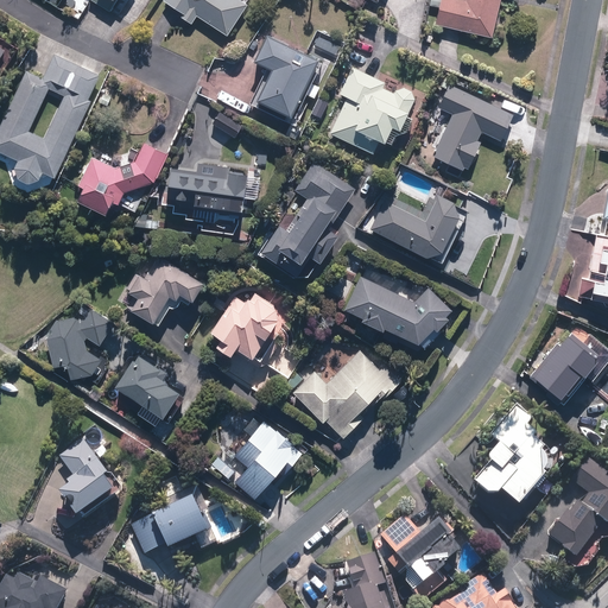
[(90,0),(112,12),(119,0),(90,0)]
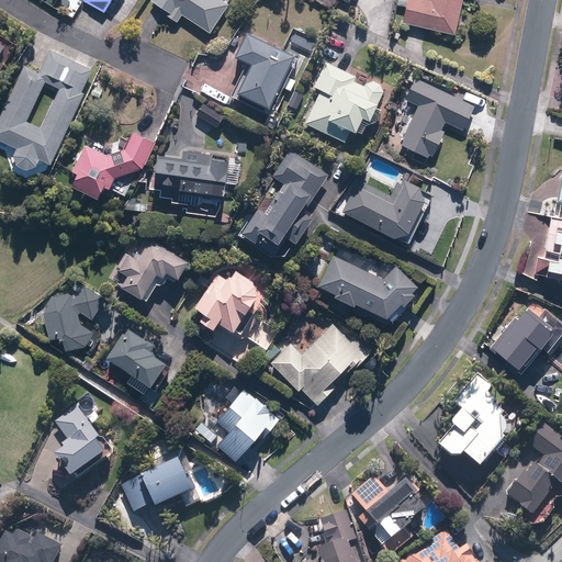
[(153,0),(153,1),(169,11),(167,14),(180,22),(184,14),(213,32),(231,3),(228,2),(229,0),(153,0)]
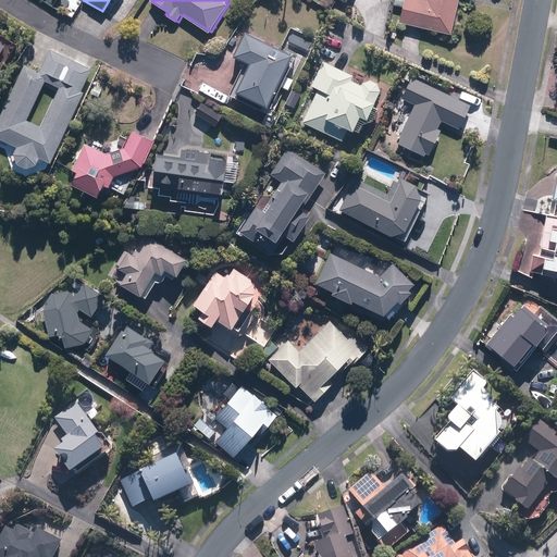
[(406,0),(401,21),(452,33),(459,0),(406,0)]
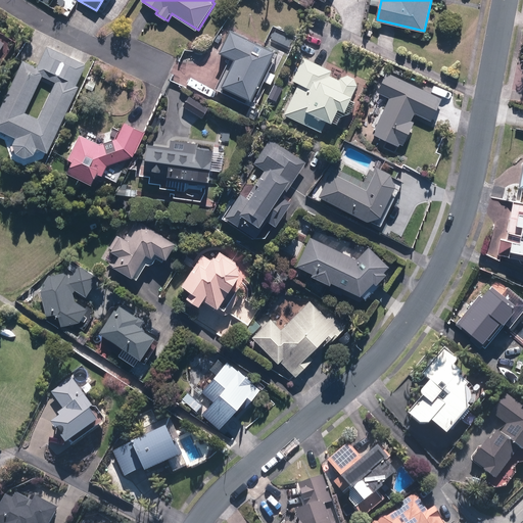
[(295,36),(272,26),(265,41),(288,52),(295,36)]
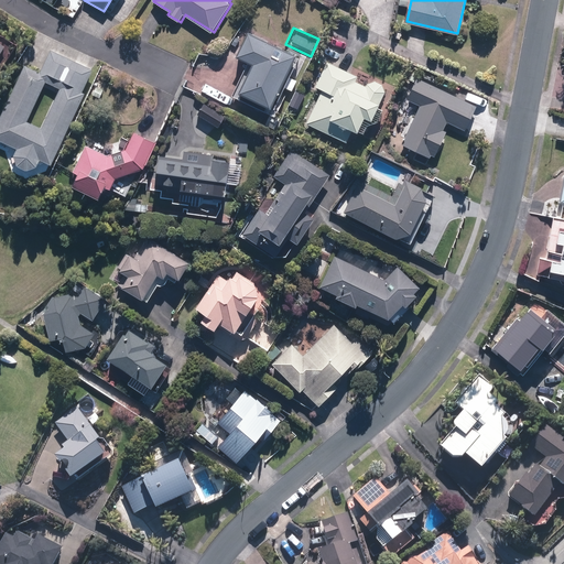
[(301,54),(251,30),(238,56),(249,62),(234,95),(272,114),(285,87),(294,91),(301,80),(295,78),(305,61),(300,57),(301,54)]
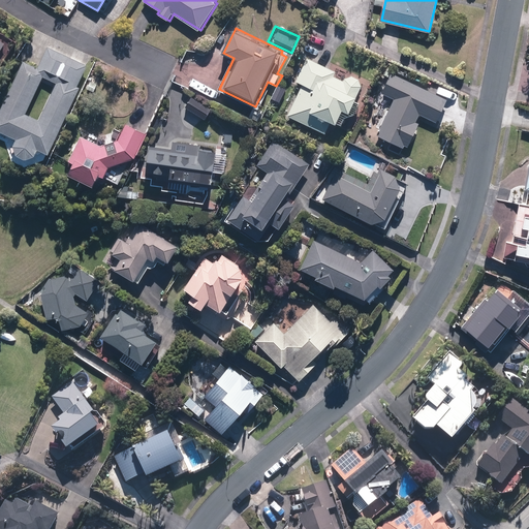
[(76,85),(86,63),(50,47),(40,67),(25,61),(0,114),(0,130),(19,139),(14,148),(19,156),(28,159),(35,155),(38,147),(51,152),(80,87),(76,85)]
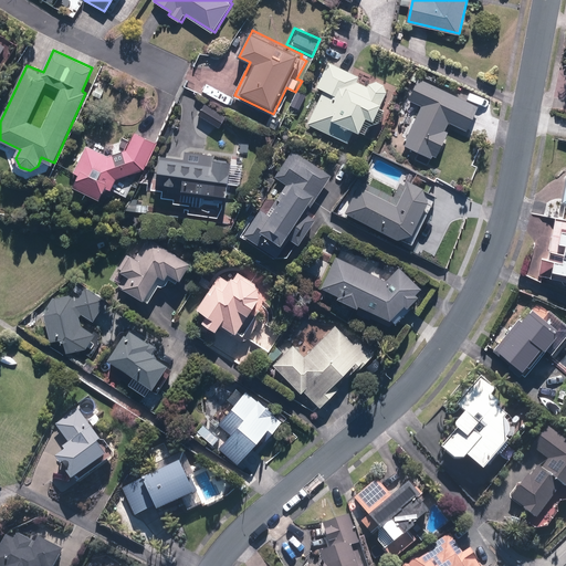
[(323,91),(307,123),(349,143),(354,130),(362,134),(368,118),(375,121),(389,90),(374,82),(371,88),(357,82),(359,76),(328,62),(316,87),(323,91)]
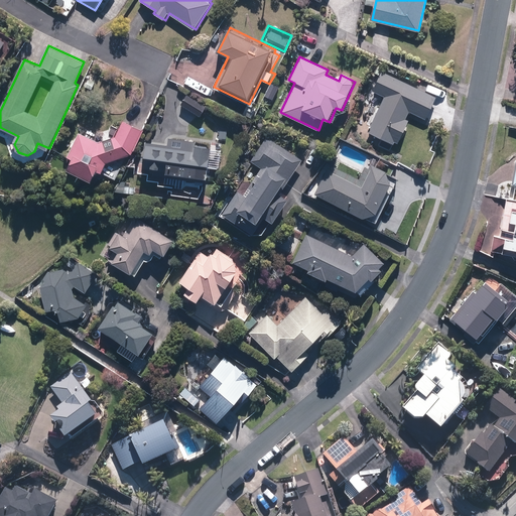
[(373,88),(386,93),(369,130),(398,143),(408,120),(405,118),(410,108),(427,115),(435,96),(381,71),(373,88)]
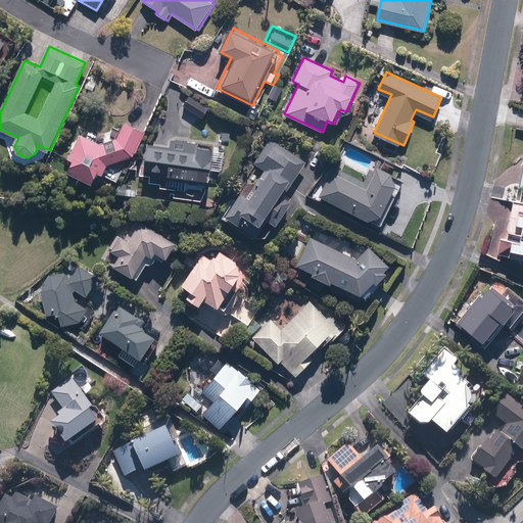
[(134,157),(145,132),(126,123),(119,139),(113,141),(117,149),(109,152),(105,143),(101,144),(80,135),(69,157),(76,160),(70,173),(98,180),(99,174),(105,175),(108,165),(134,157)]
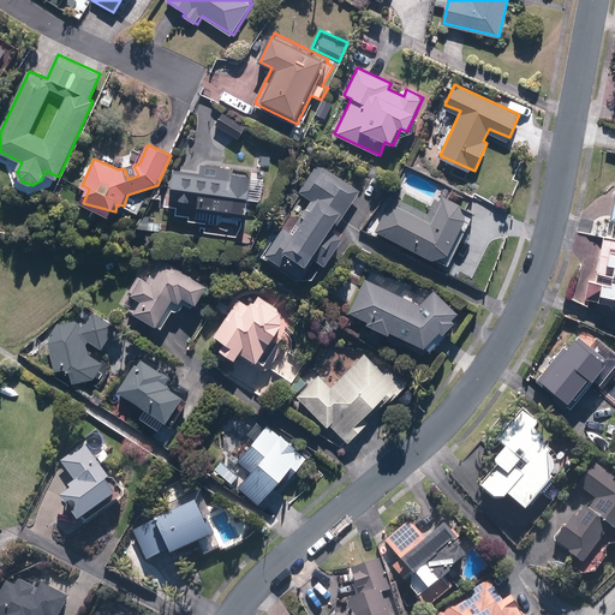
[(185,201),(199,203),(199,206),(249,212),(251,198),(263,201),(266,178),(256,177),(256,171),(220,167),(221,163),(202,161),(201,172),(173,169),(171,196),(186,198),(185,201)]
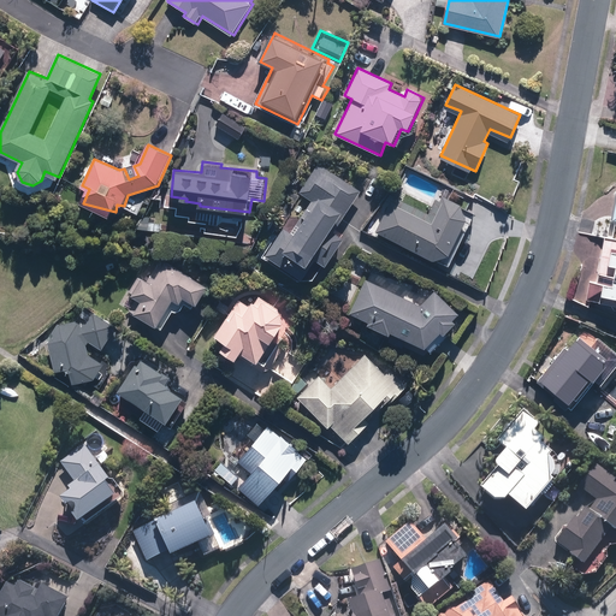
[(317,255),(321,259),(327,262),(345,238),(335,231),(362,191),(321,163),(301,191),(313,199),(302,214),(308,217),(297,232),(285,224),(265,254),(300,278),(317,255)]
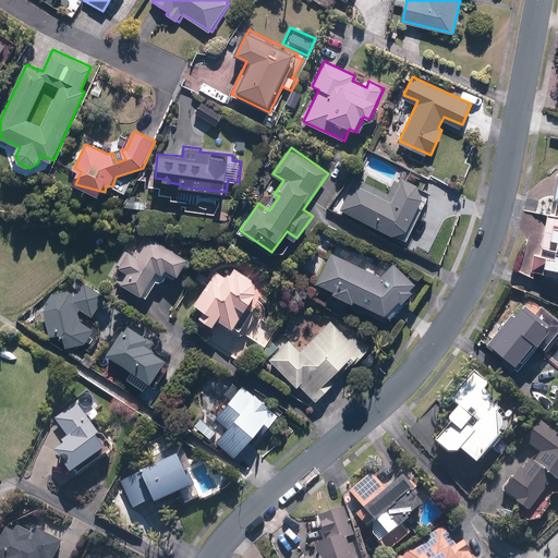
[(358,178),(343,209),(395,235),(409,230),(423,199),(419,185),(403,178),(401,183),(396,181),(390,192),(358,178)]
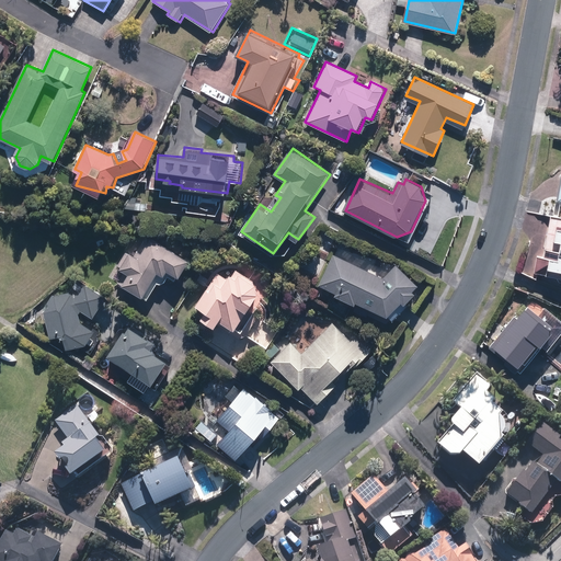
[(560,217),(551,216),(544,259),(537,258),(534,274),(546,276),(546,277),(557,279),(559,284),(560,283),(560,217)]
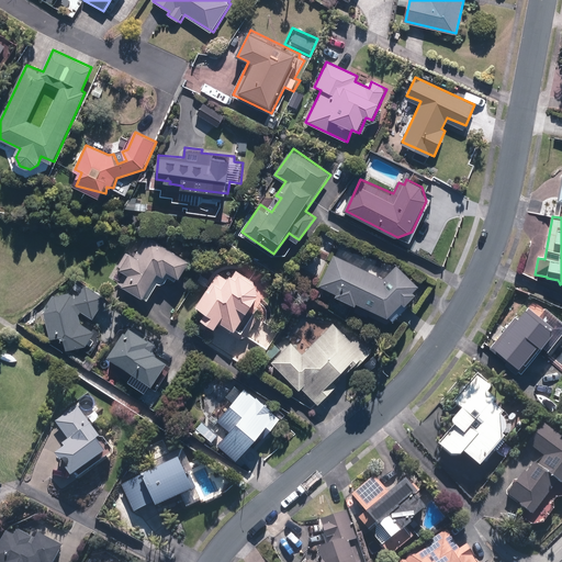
[(193,262),(149,234),(137,253),(128,247),(115,267),(130,277),(124,285),(149,301),(161,281),(165,283),(171,274),(181,281),(193,262)]
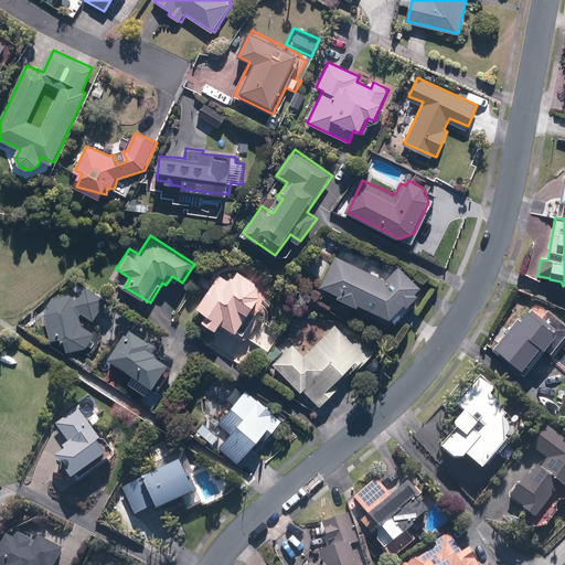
[(336,256),(322,286),(339,294),(338,297),(358,306),(358,305),(392,319),(406,304),(411,307),(422,295),(417,292),(423,286),(402,265),(387,279),(336,256)]
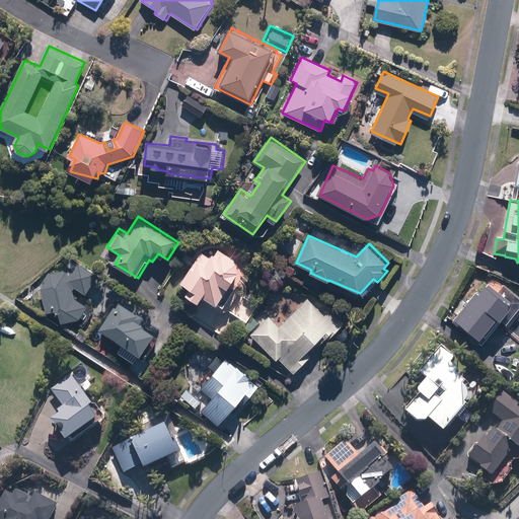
[(239,268),(242,263),(219,248),(216,253),(215,252),(212,257),(203,252),(183,281),(194,287),(189,295),(203,304),(205,301),(217,308),(241,270),(239,268)]
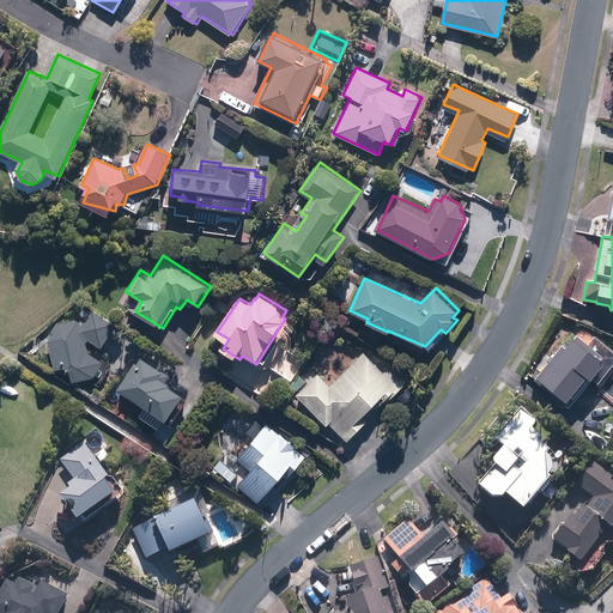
[(92,307),(84,320),(58,322),(46,340),(55,371),(68,368),(74,382),(92,378),(103,362),(90,351),(89,345),(102,349),(117,327),(92,307)]
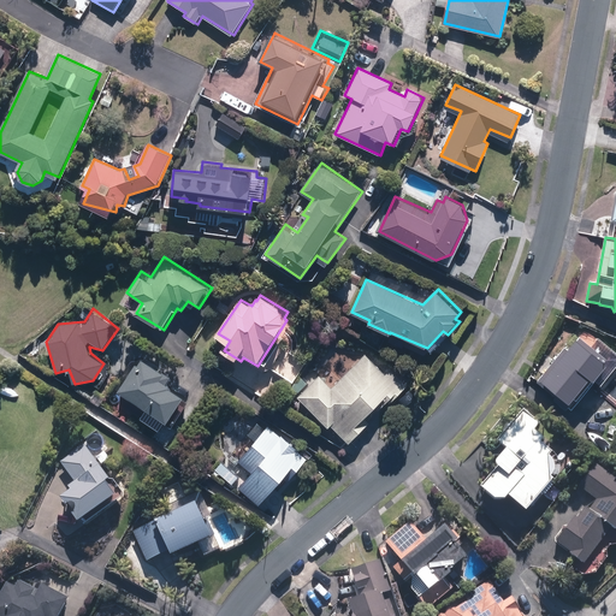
[(537,381),(566,408),(594,377),(603,385),(615,371),(615,355),(585,327),(537,381)]
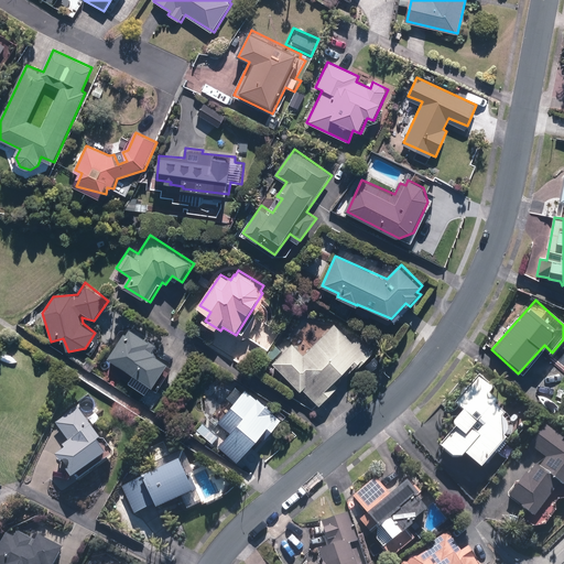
[(161,339),(125,321),(106,357),(111,360),(105,371),(130,384),(131,383),(149,393),(152,387),(161,390),(177,358),(158,347),(161,339)]
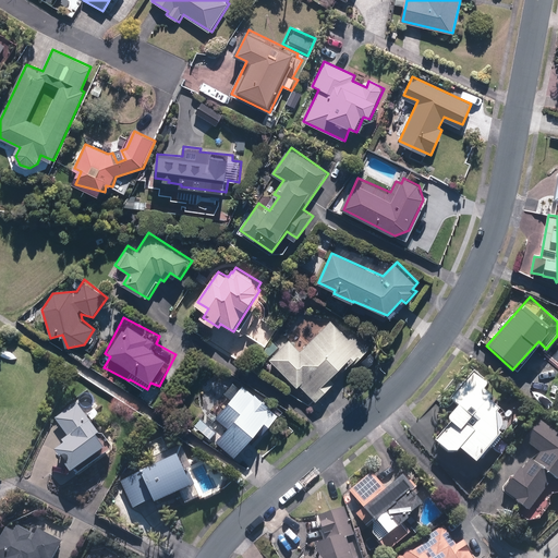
[(264,350),(300,387),(301,385),(316,400),(336,381),(332,378),(354,356),(358,359),(367,349),(359,340),(354,344),(331,322),(307,346),(298,336),(292,341),(284,335),(276,343),(274,341),(264,350)]
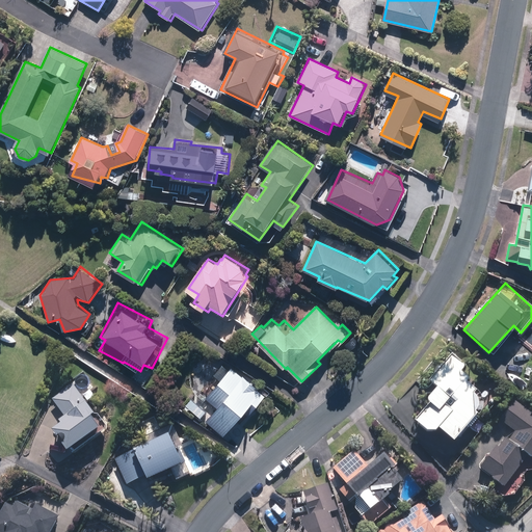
[(432,402),(417,419),(428,428),(437,428),(441,426),(456,440),(478,414),(479,414),(479,413),(480,411),(480,410),(481,409),(481,408),(482,407),(482,405),(482,404),(482,403),(482,402),(482,401),(482,400),(482,399),(482,398),(482,397),(482,395),(481,394),(481,393),(481,392),(480,391),(480,390),(479,389),(478,388),(477,387),(476,386),(475,384),(474,383),(473,383),(472,382),(470,381),(469,381),(472,377),(461,369),(466,363),(453,351),(430,379),(439,386),(428,399),(432,402)]
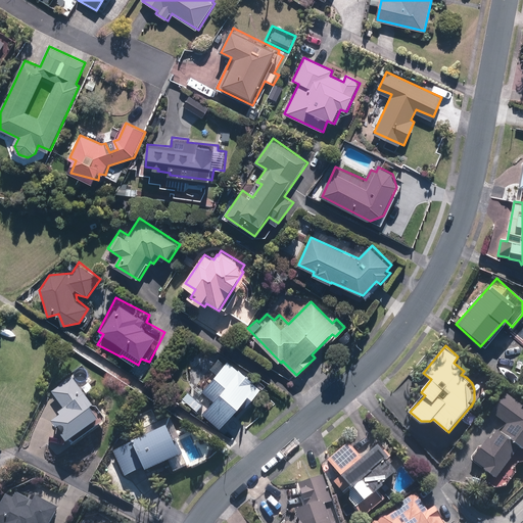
[(262,388),(228,361),(226,364),(219,358),(210,368),(219,374),(204,390),(217,401),(205,415),(223,429),(251,394),(254,397),(262,388)]
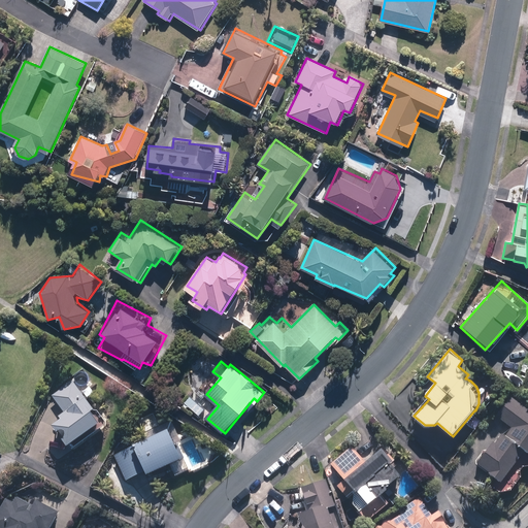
[(70,381),(55,394),(69,411),(61,419),(62,422),(54,429),(74,454),(105,427),(93,411),(96,409),(87,398),(95,392),(90,387),(95,382),(85,369),(70,381)]
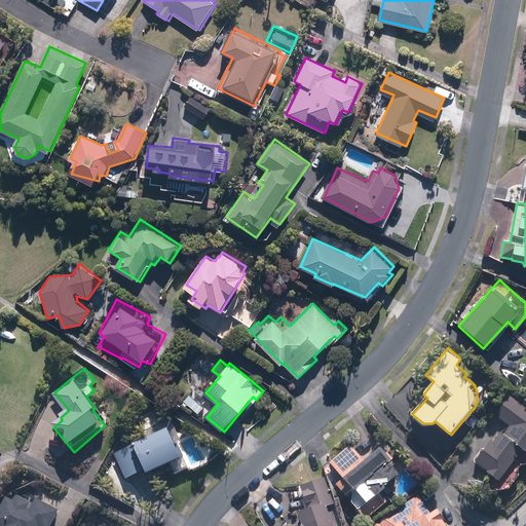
[(494,415),(510,426),(504,433),(500,428),(475,464),(500,482),(523,448),(525,450),(525,406),(509,395),(494,415)]
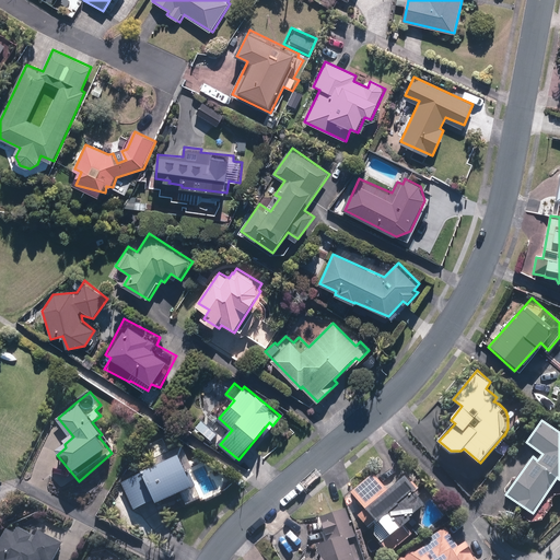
[(184,499),(185,502),(187,505),(205,498),(183,448),(148,464),(150,469),(124,481),(136,511),(156,501),(159,505),(176,498),(178,502),(184,499)]
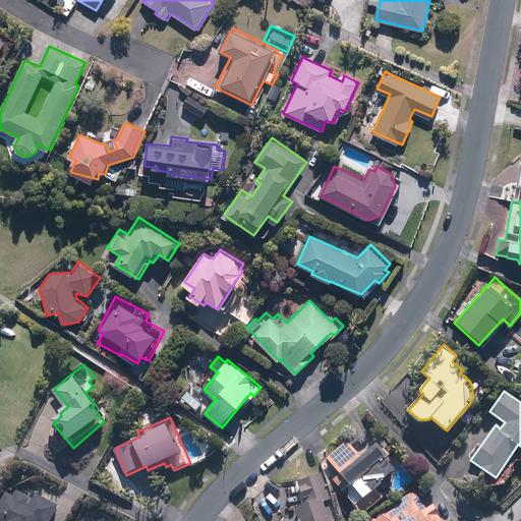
[(403,463),(393,452),(381,440),(363,457),(346,438),(327,457),(341,472),(336,477),(347,488),(343,493),(356,507),(364,515),(383,498),(397,483),(390,476),(403,463)]
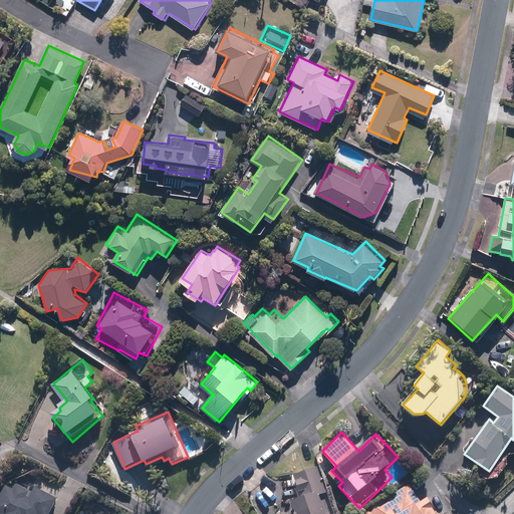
[(295,479),(301,494),(292,497),(297,512),(291,513),(330,513),(330,512),(327,513),(320,494),(325,492),(315,465),(305,469),(307,475),(295,479)]
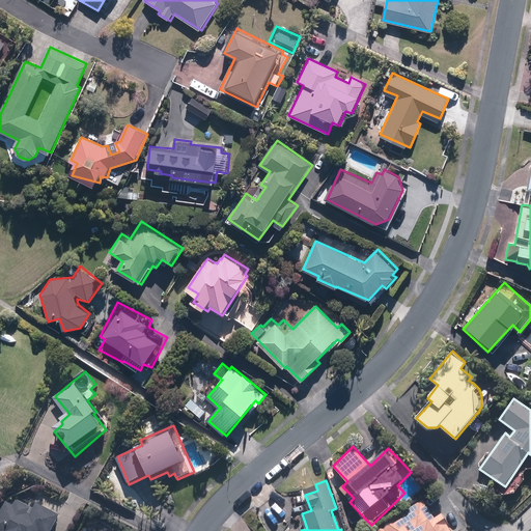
[(434,518),(423,498),(422,498),(401,512),(404,516),(394,523),(385,523),(385,528),(378,527),(376,530),(451,530),(442,513),(434,518)]
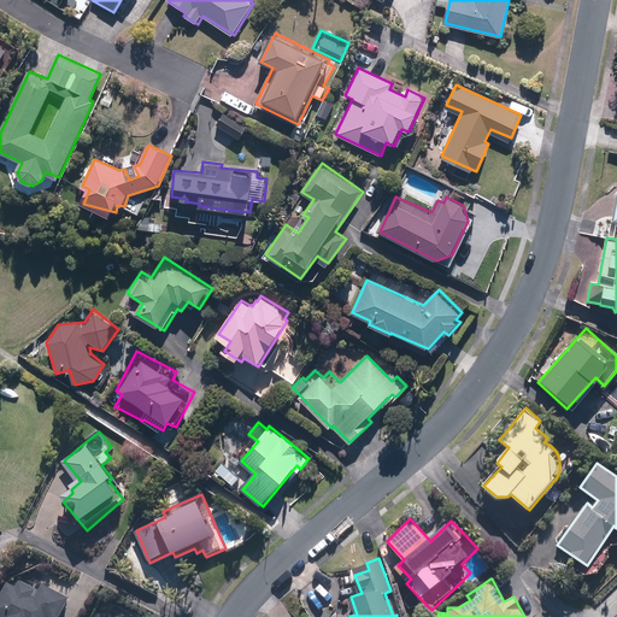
[(22,588),(10,582),(0,603),(0,616),(50,616),(51,616),(53,616),(63,616),(74,597),(48,585),(45,593),(23,583),(22,588)]
